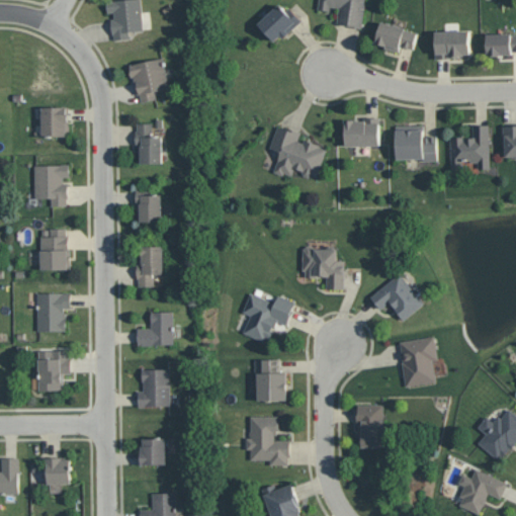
[(127,0),(139,0),(142,31),(127,33),(127,39),(113,40),(112,34),(111,34),(109,20),(112,19),(112,13),(105,14),(105,2),(127,0)]
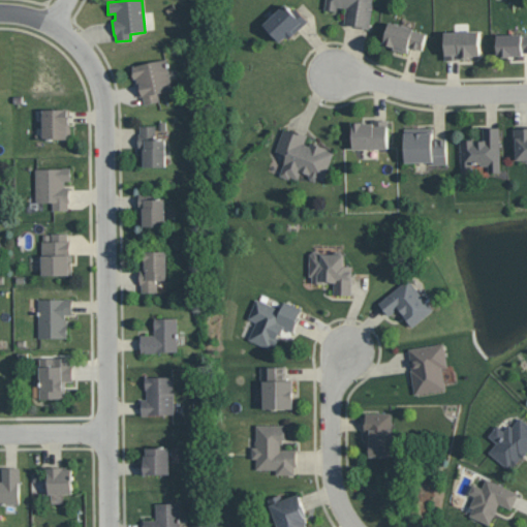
[(372,0),(367,30),(342,26),(344,9),(336,8),(335,12),(322,10),(323,0),(372,0)]
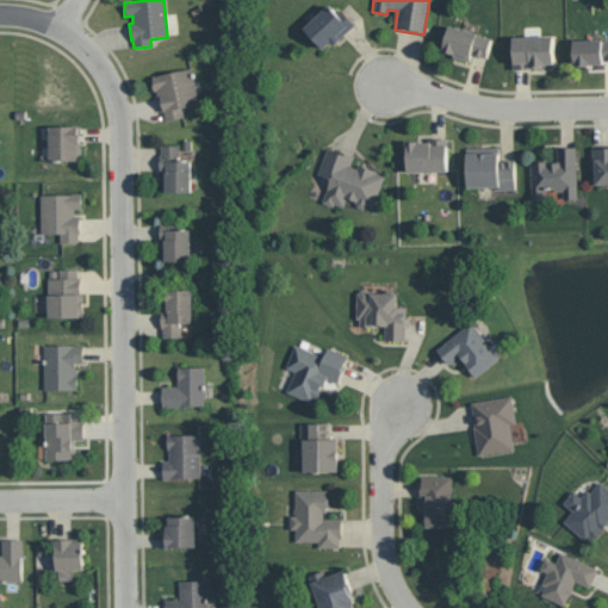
[(353,25),(333,47),(329,42),(322,50),(302,29),(328,6),(335,14),(340,10),(353,25)]
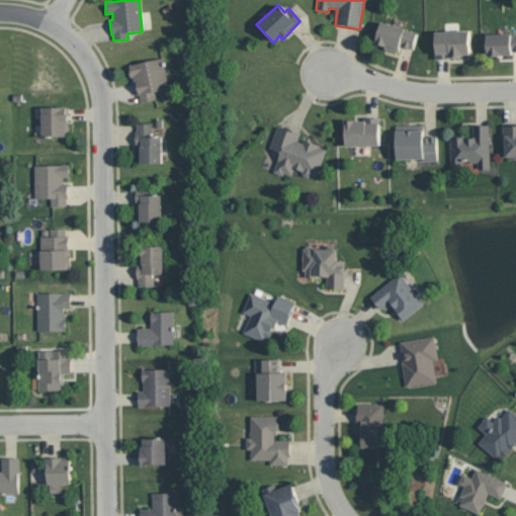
[(417,34),(412,51),(399,48),(398,54),(382,50),(383,47),(374,44),(380,22),(417,34)]
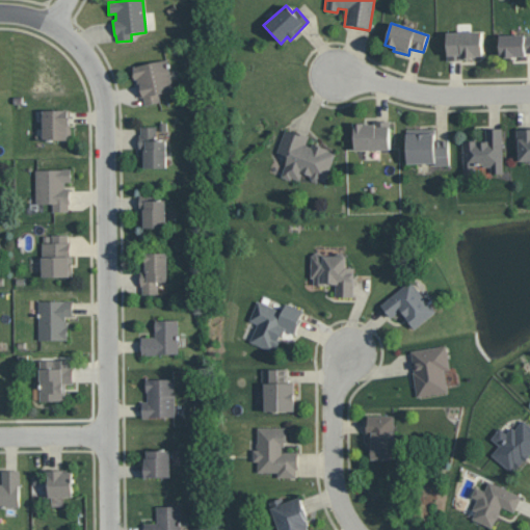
[(481,33),(481,57),(474,57),(474,59),(461,60),(461,62),(447,62),(446,33),(481,33)]
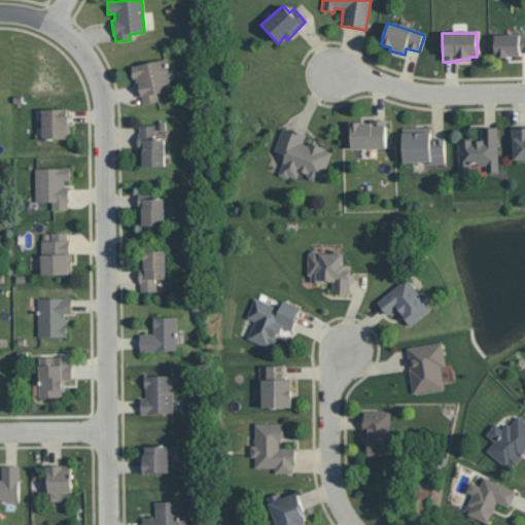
[(524,37),(524,54),(519,54),(519,57),(494,58),(493,36),(519,35),(519,37),(524,37)]
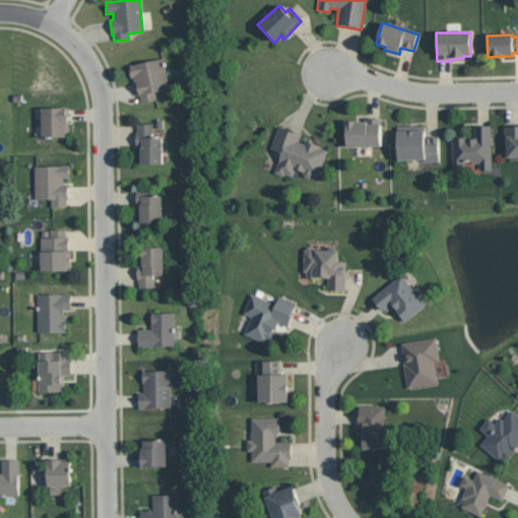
[(162,60),(169,89),(154,92),(155,101),(140,104),(139,95),(136,96),(132,77),(130,78),(127,69),(129,69),(128,66),(162,60)]
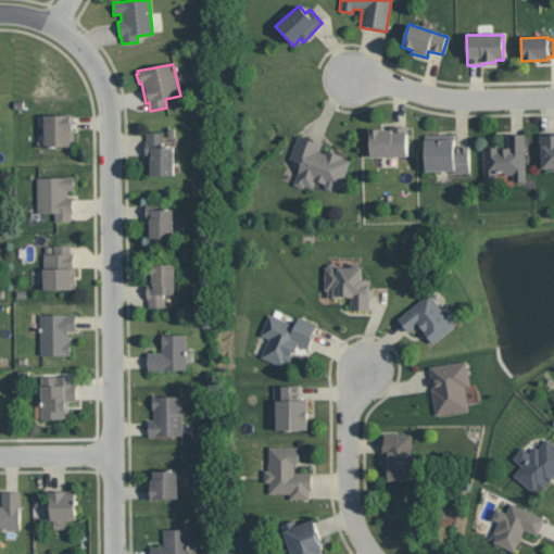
[(72,116),(72,142),(71,142),(70,148),(43,148),(43,116),(72,116)]
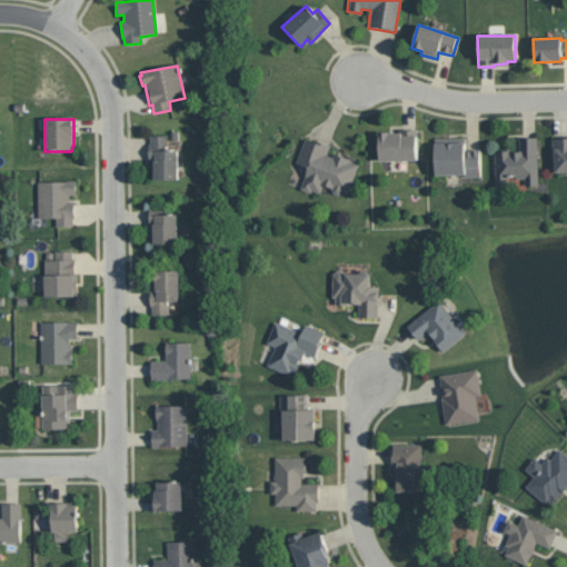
[(416,130),(416,161),(378,161),(377,133),(388,132),(388,135),(398,136),(398,131),(416,130)]
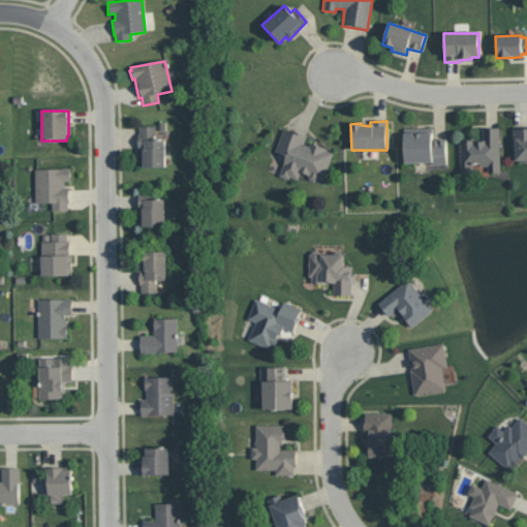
[(164,142),(164,168),(140,168),(140,150),(137,151),(137,134),(138,134),(138,127),(154,127),(154,141),(164,142)]
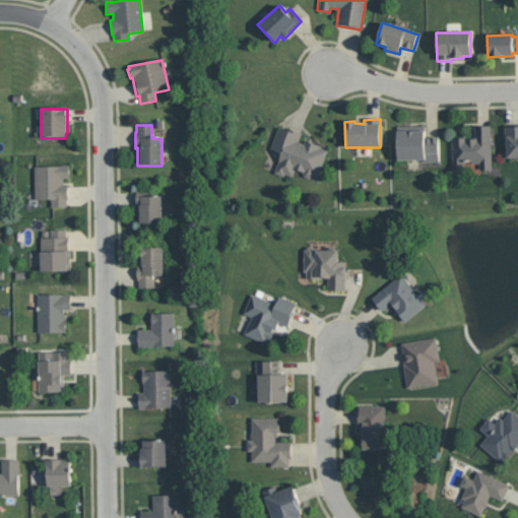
[(490,127),(491,170),(478,171),(477,164),(471,164),(471,160),(461,160),(462,172),(450,172),(450,138),(474,138),(474,126),(490,127)]
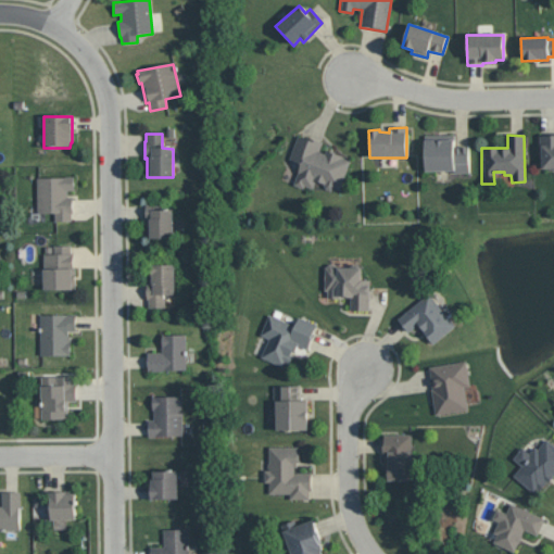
[(467,147),(468,174),(452,174),(452,172),(424,172),(424,137),(453,136),(453,147),(467,147)]
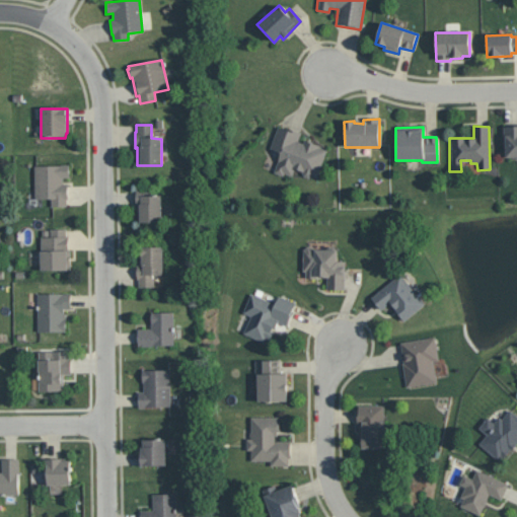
[(516,158),(505,158),(505,148),(502,148),(501,127),(516,127),(516,158)]
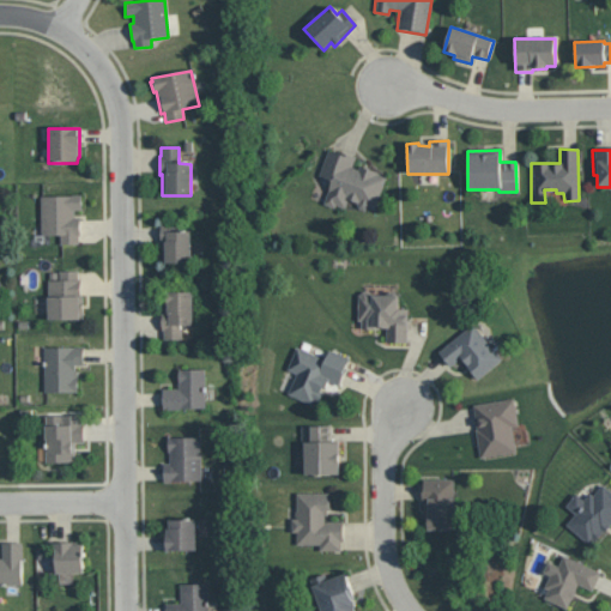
[(385,179),(374,210),(370,209),(364,211),(357,209),(356,204),(346,200),(344,210),(334,206),(333,209),(322,205),(331,182),(318,176),(327,151),(342,157),(343,153),(355,158),(350,168),(357,171),(360,167),(376,173),(375,175),(385,179)]
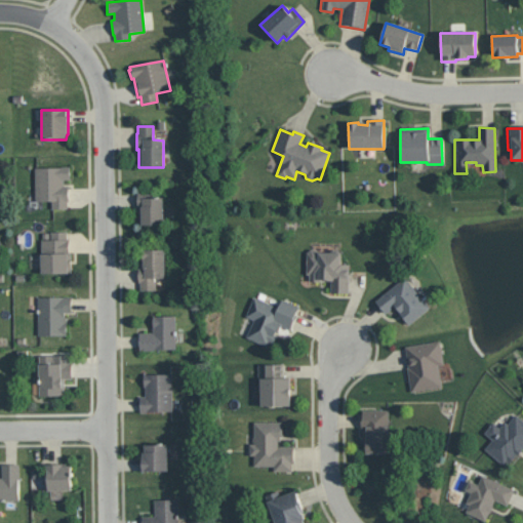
[(66,209),(50,210),(50,202),(34,202),(34,168),(69,168),(69,180),(63,180),(63,187),(67,187),(67,202),(66,202),(66,209)]
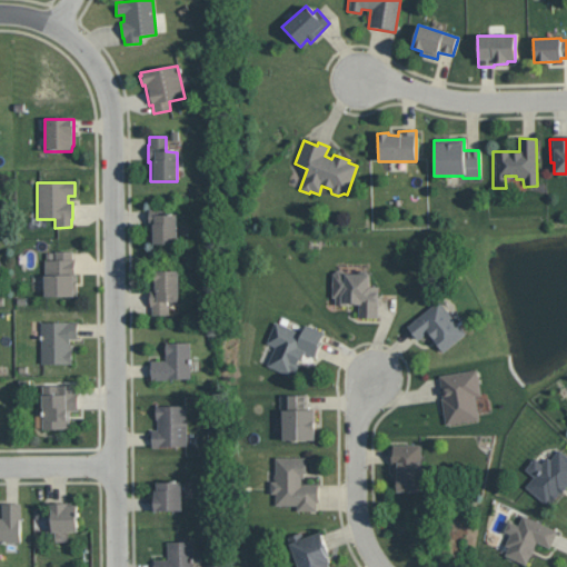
[(176,216),(176,245),(150,245),(150,226),(148,226),(148,209),(165,209),(163,216),(176,216)]
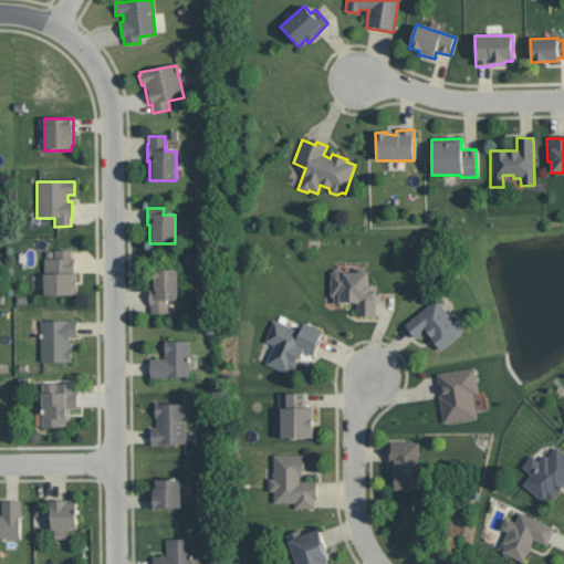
[(75,275),(75,295),(44,295),(43,260),(45,260),(44,252),(54,252),(54,251),(71,251),(71,259),(73,259),(73,274),(75,275)]
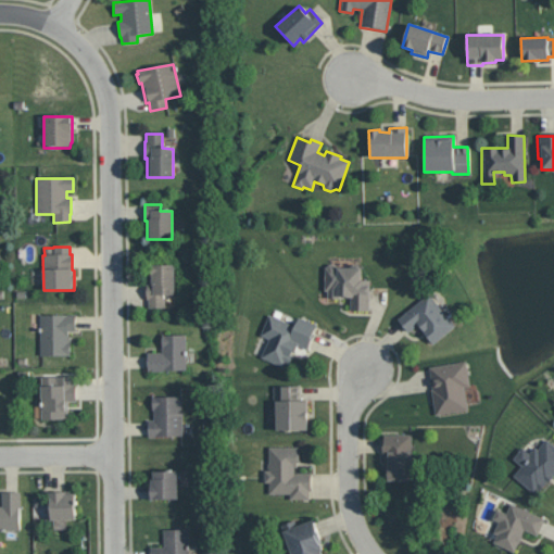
[(174,265),(174,296),(164,296),(164,309),(147,309),(147,300),(146,300),(146,284),(148,284),(148,274),(150,274),(150,265),(174,265)]
